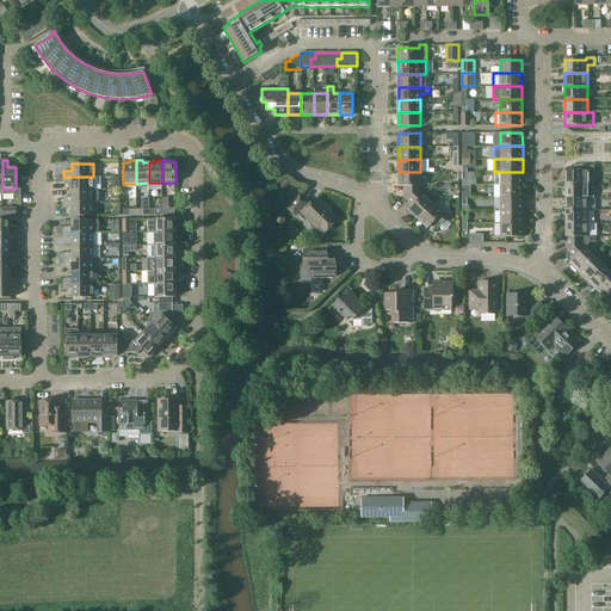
[(565,185),(593,184),(593,166),(580,166),(580,172),(565,172),(565,185)]
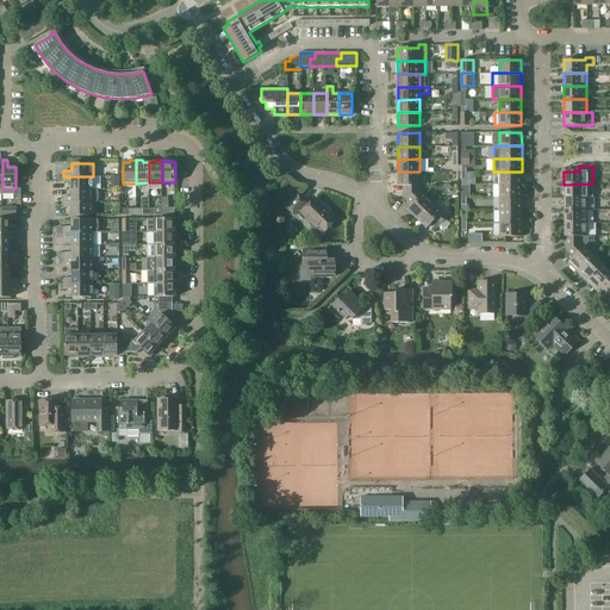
[(404,198),(421,191),(419,190),(419,172),(398,172),(398,185),(404,185),(404,198)]
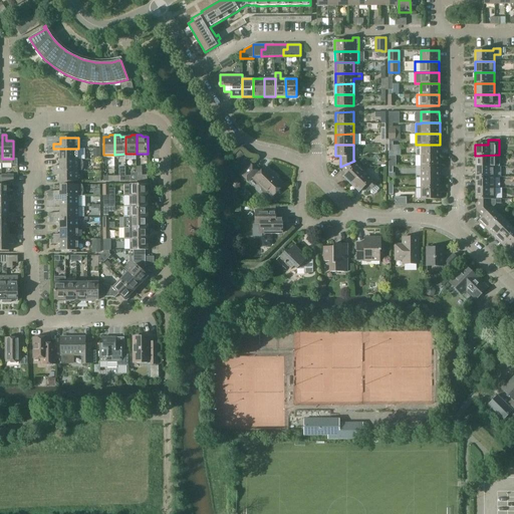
[(440,145),(416,145),(417,156),(440,155),(440,145)]
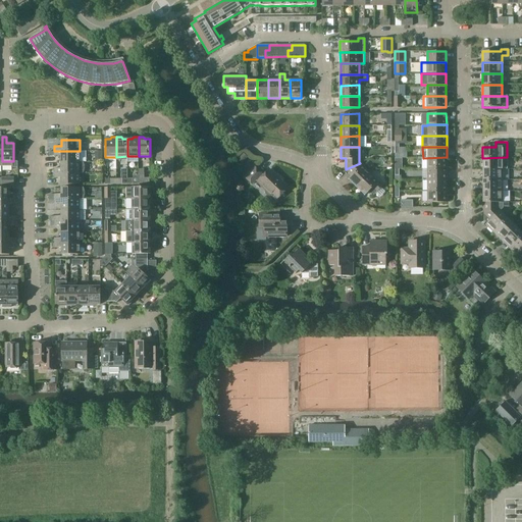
[(80,151),(54,151),(54,156),(61,156),(61,162),(80,162),(80,151)]
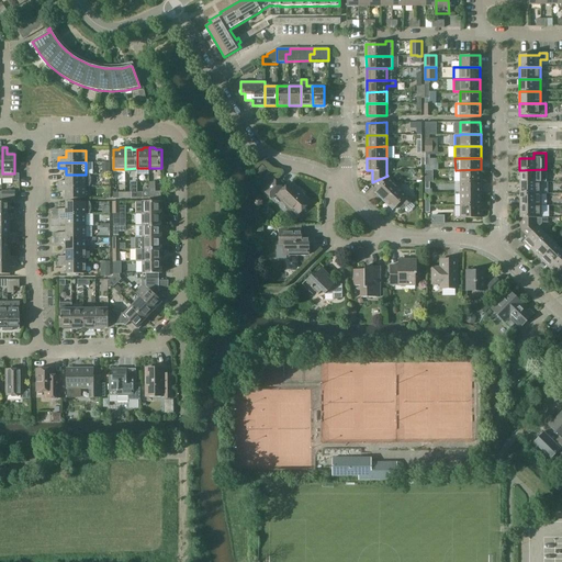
[(481,169),(456,170),(456,182),(460,182),(460,181),(481,181),(481,169)]
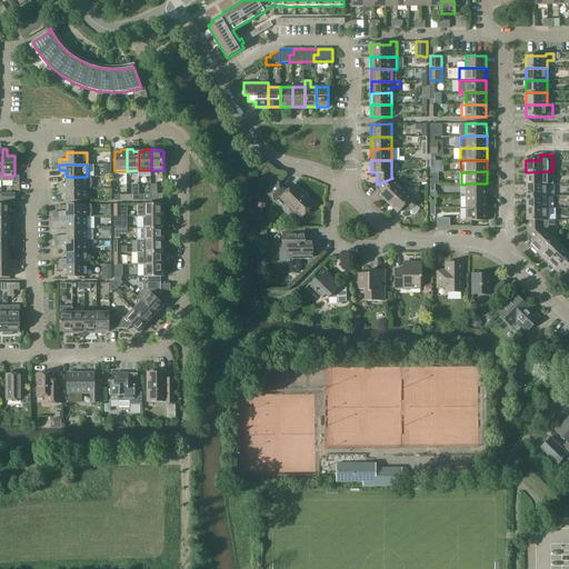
[(552,171),(526,172),(526,183),(548,183),(552,183),(552,171)]
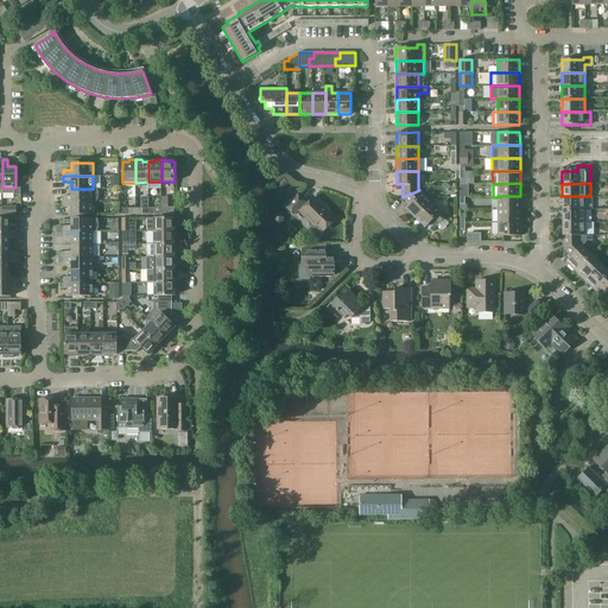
[(63,202),(93,201),(93,189),(71,189),(71,196),(63,196),(63,202)]
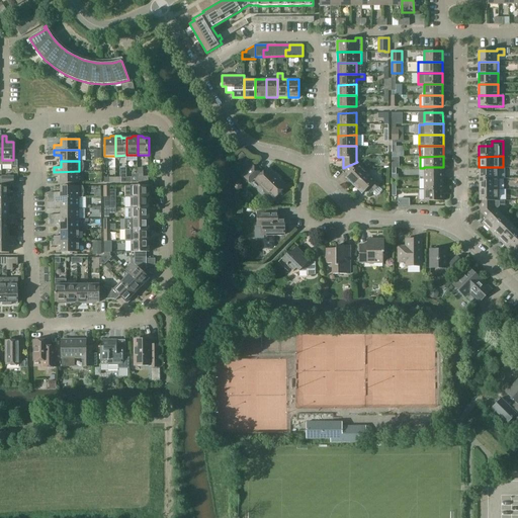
[(357,162),(343,168),(349,174),(346,178),(354,186),(367,172),(357,162)]
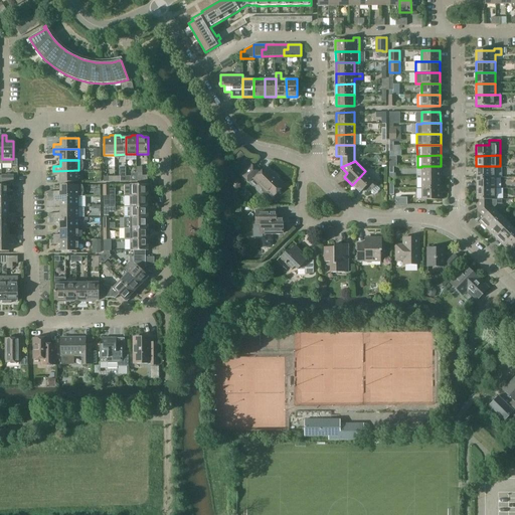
[(273,197),(285,184),(267,167),(261,173),(251,165),(241,175),(248,182),(252,178),(273,197)]
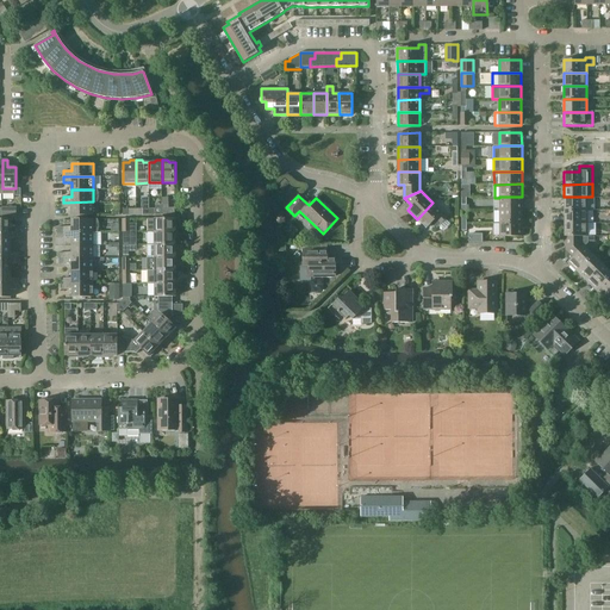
[(500,210),(522,210),(522,197),(499,197),(499,198),(500,210)]
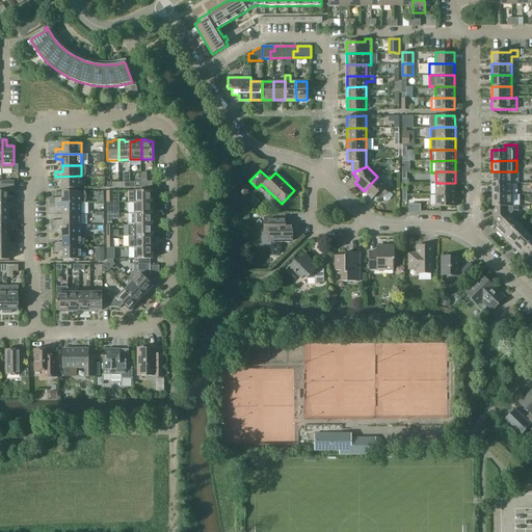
[(512,183),(512,171),(491,171),(493,183),(512,183)]
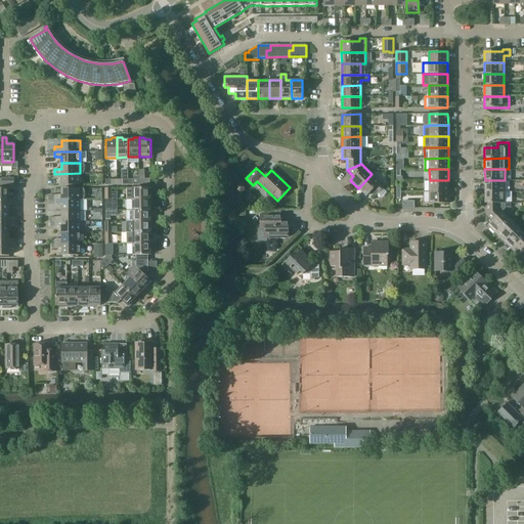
[(80,173),(54,174),(54,178),(61,178),(61,185),(80,185),(80,173)]
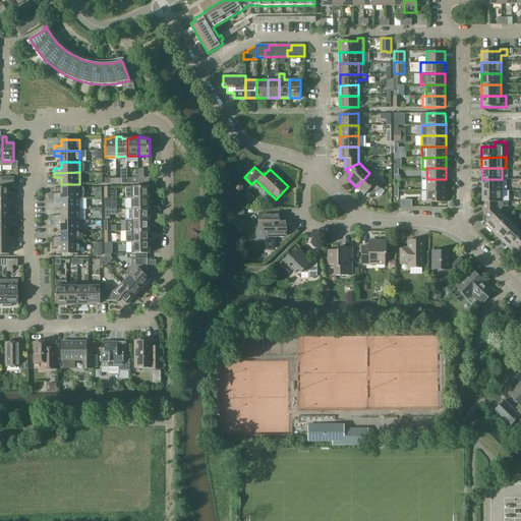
[(369,173),(356,187),(364,194),(368,190),(372,195),(382,185),(369,173)]
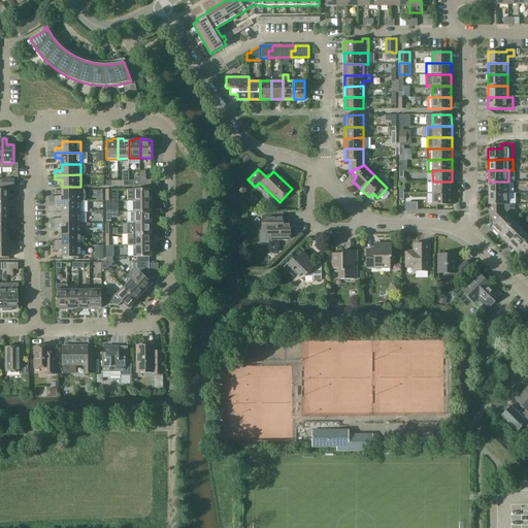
[(140,186),(152,186),(152,179),(146,179),(145,176),(140,176),(140,186)]
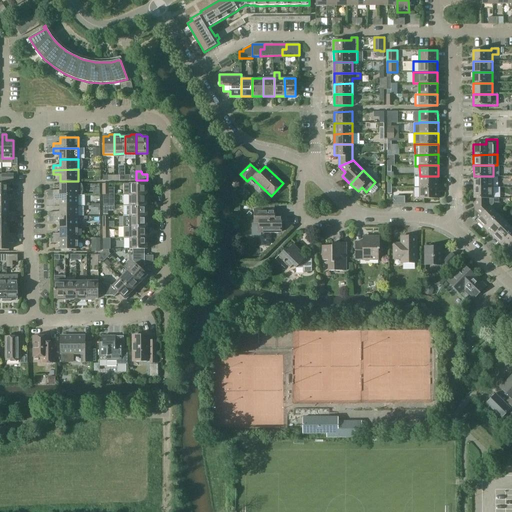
[(420,187),(438,187),(438,176),(420,176),(420,187)]
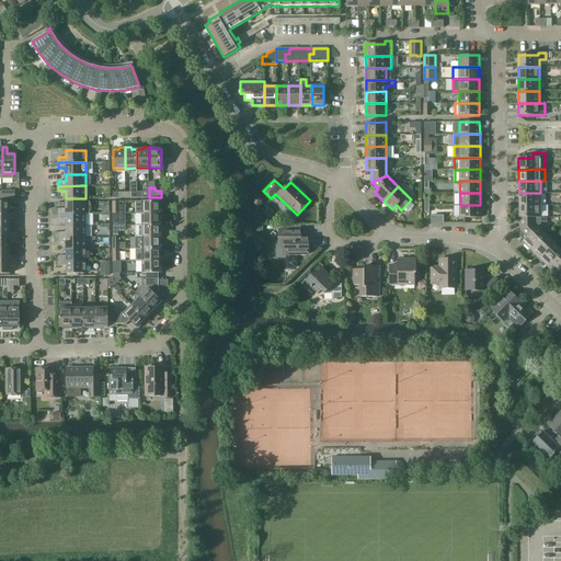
[(519,205),(540,205),(540,193),(519,193),(519,205)]
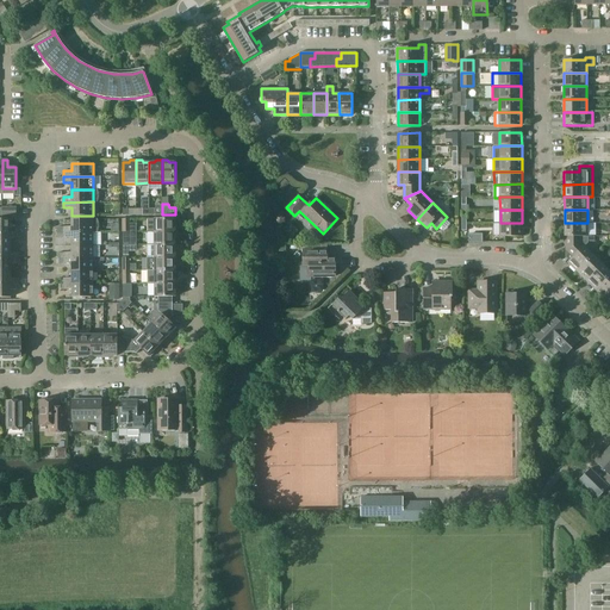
[(175,218),(154,218),(148,219),(148,231),(153,231),(178,231),(178,226),(175,224),(175,218)]
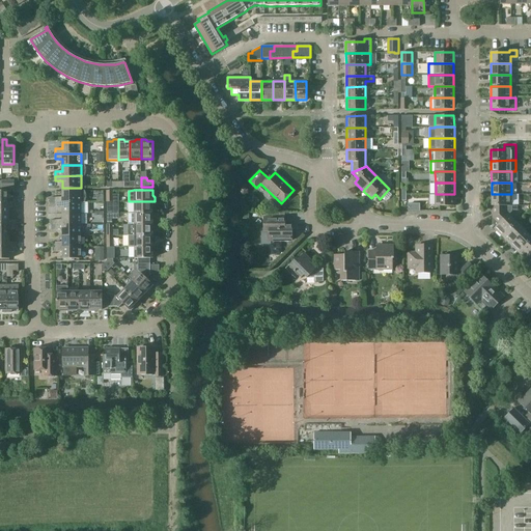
[(0,202),(17,202),(17,198),(9,198),(9,191),(0,191),(0,202)]
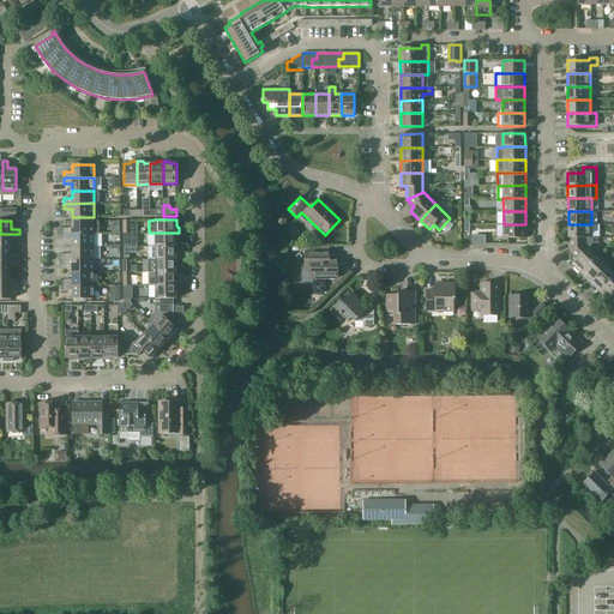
[(98,221),(72,221),(72,228),(64,228),(64,234),(94,234),(98,234),(100,229),(100,226),(98,221)]
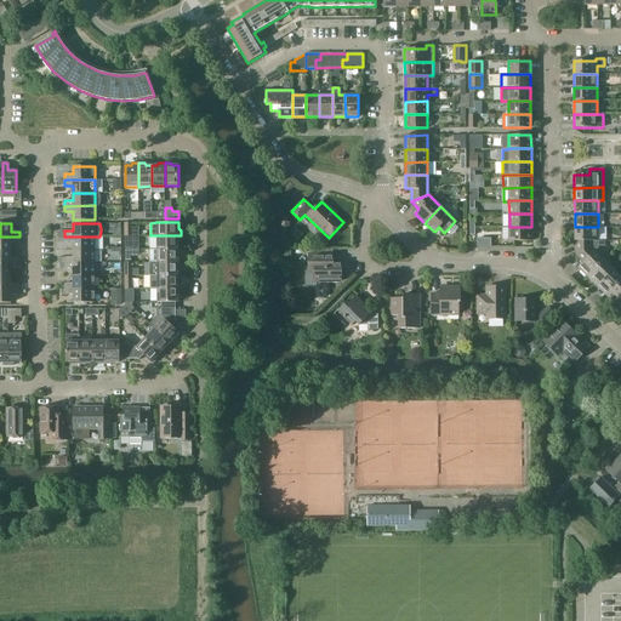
[(531,227),(510,227),(510,240),(531,240),(531,227)]
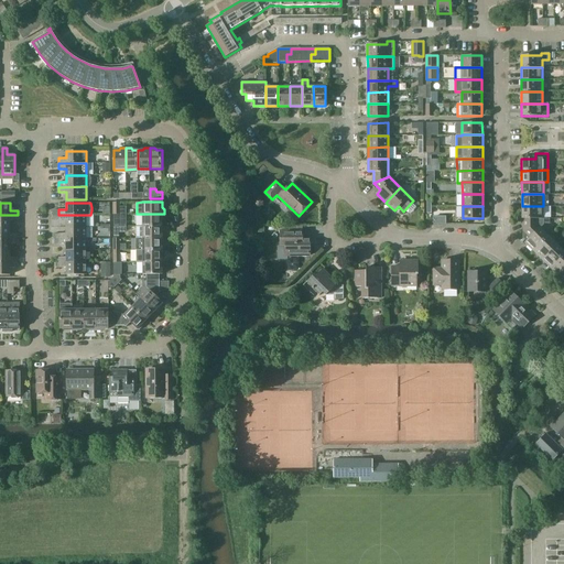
[(531,226),(535,224),(535,218),(543,218),(543,206),(522,206),(522,218),(531,218),(531,225),(531,226)]
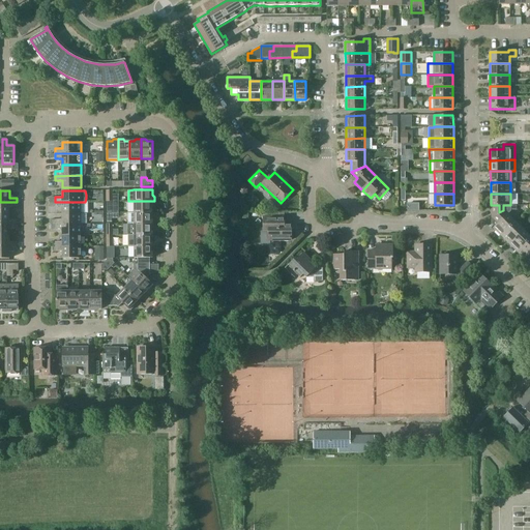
[(135,212),(152,212),(152,208),(154,206),(154,201),(133,201),(133,203),(135,203),(135,212)]
